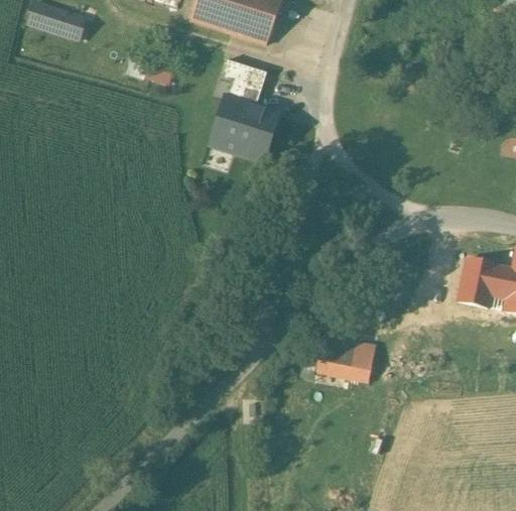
[(198,0),(192,15),(231,29),(242,0),(198,0)]
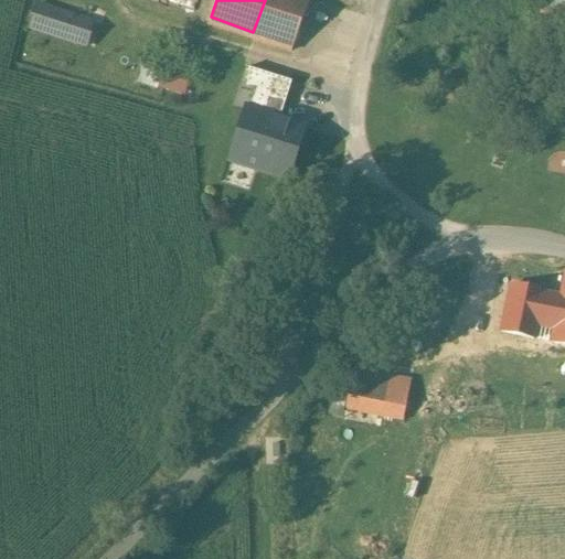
[(265,0),(253,32),(292,47),(309,0),(265,0)]
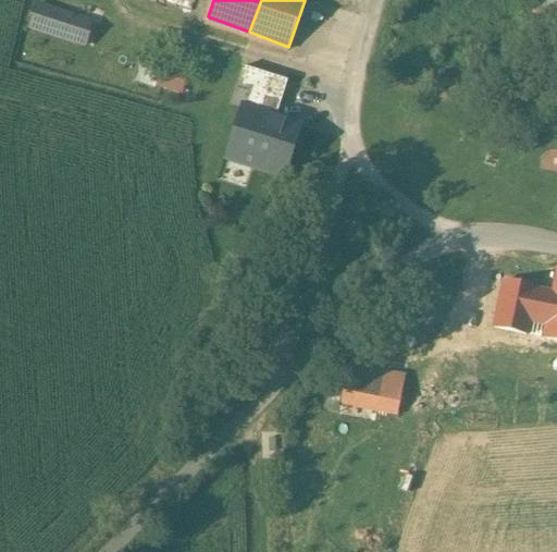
[(93,20),(37,1),(29,24),(86,41),(93,20)]
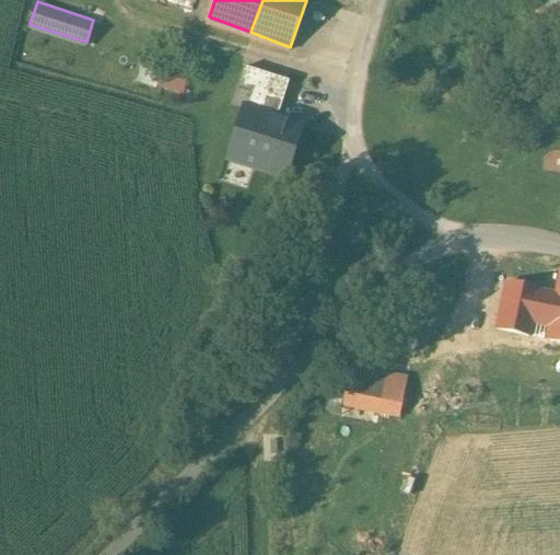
[(278,74),(245,65),(240,83),(251,87),(229,158),(287,175),(302,124),(267,113),(278,74)]
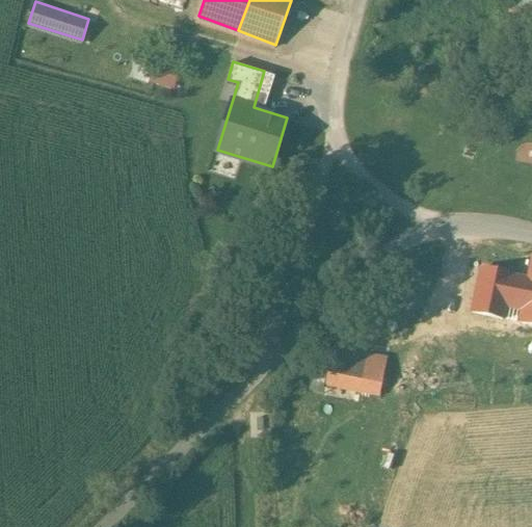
[(156,82),(181,84),(182,71),(157,69),(156,82)]
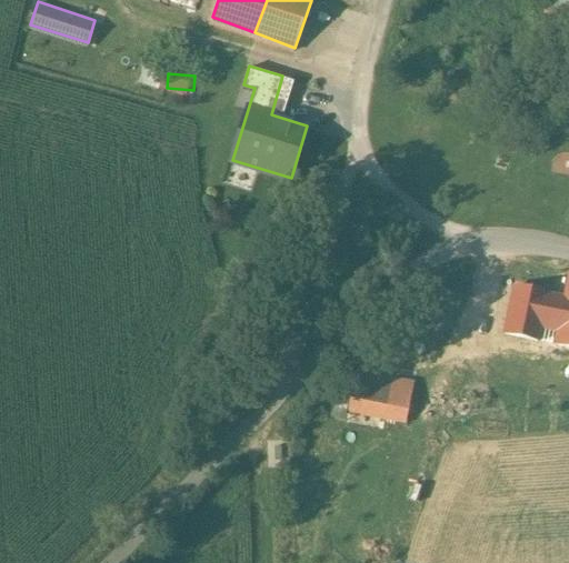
[(568,279),(566,297),(559,329),(556,341),(568,342),(568,279)]
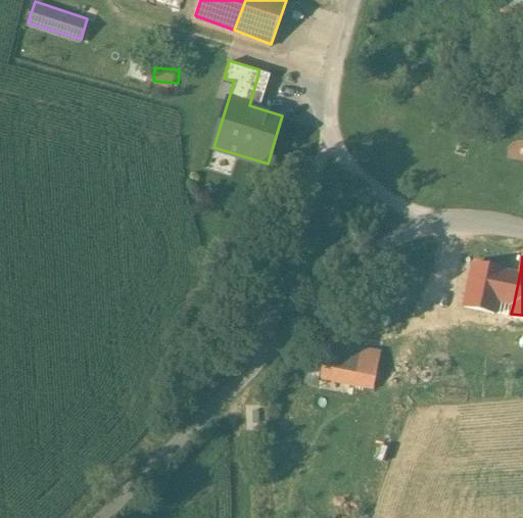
[(520,273),(474,263),(465,303),(495,310),(497,299),(514,302),(520,273)]
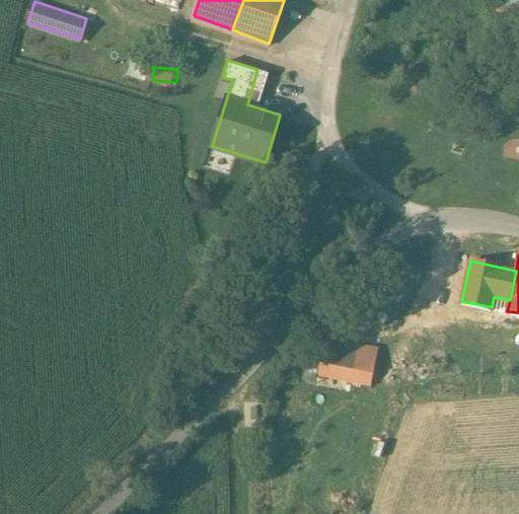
[(378,347),(325,337),(318,373),(371,383),(378,347)]
